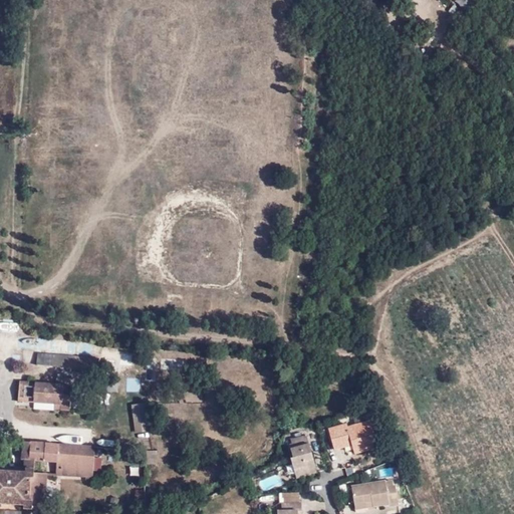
[(451,0),(438,0),(452,14),(459,8),(451,0)]
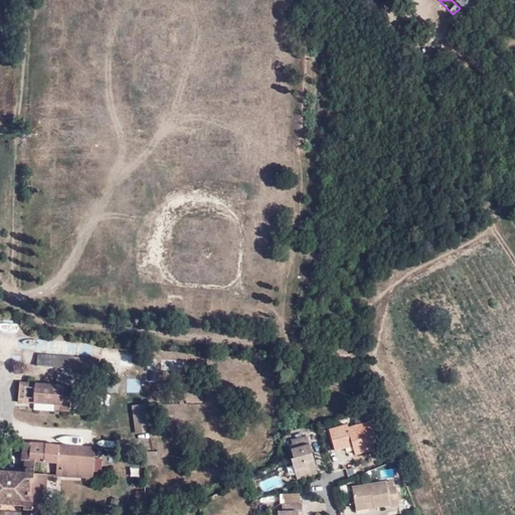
[(2,319),(2,333),(17,333),(17,319),(2,319)]
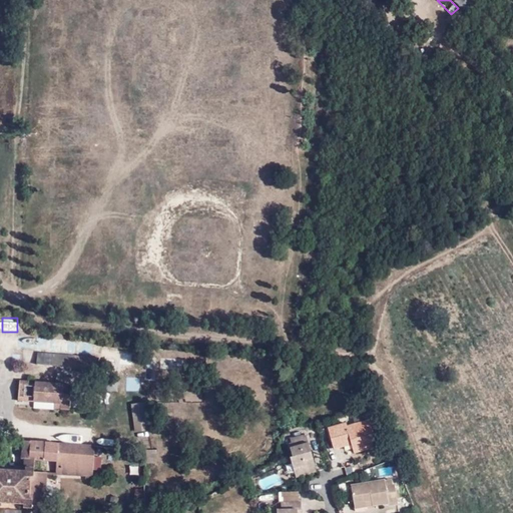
[(80,342),(79,354),(91,355),(92,343),(80,342)]
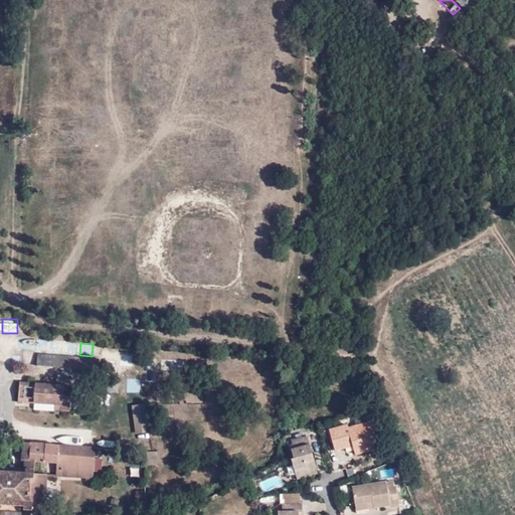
[(131,364),(130,353),(120,354),(122,365),(131,364)]
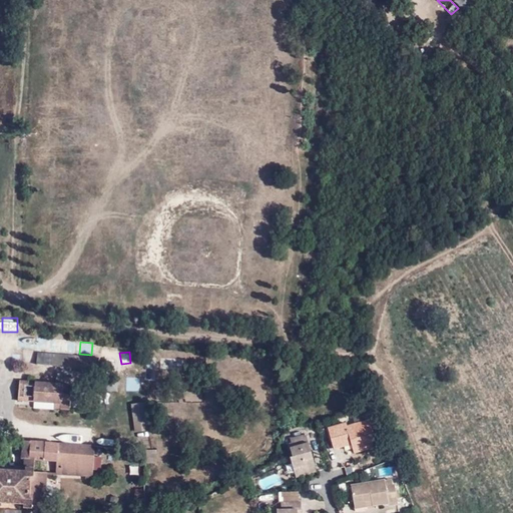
[(104,373),(112,374),(114,360),(106,359),(104,373)]
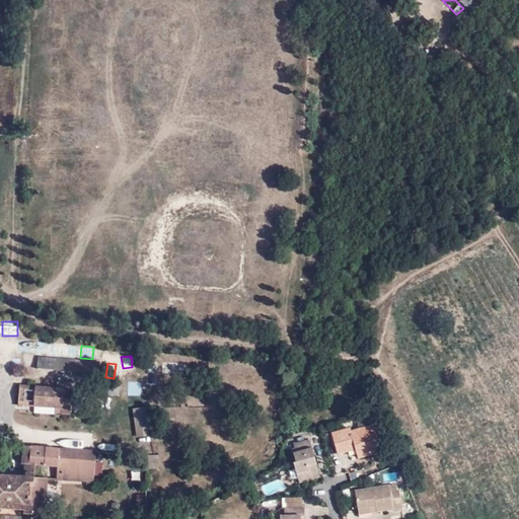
[(123,395),(143,394),(142,380),(122,381),(123,395)]
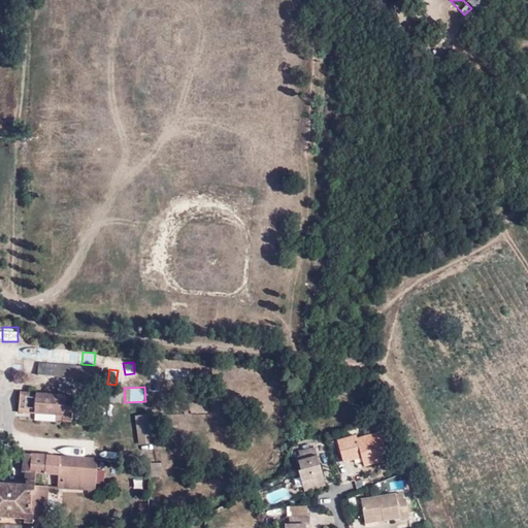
[(20,410),(54,414),(63,415),(61,421),(71,421),(73,395),(21,392),(20,410)]
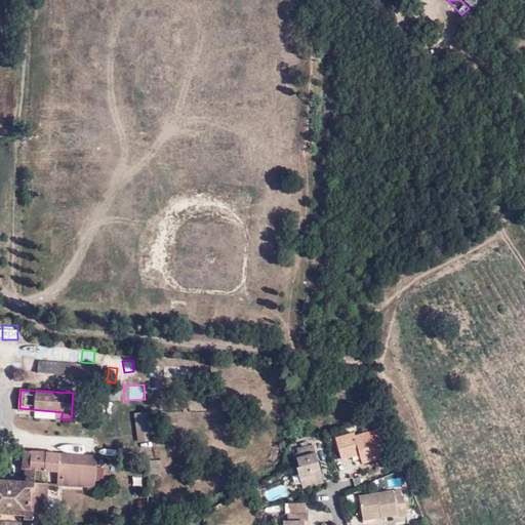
[(134,411),(136,441),(153,440),(151,410),(134,411)]
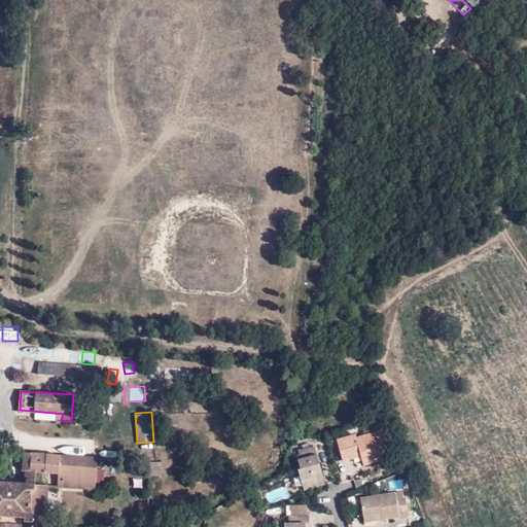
[(362,424),(363,432),(376,429),(375,422),(362,424)]
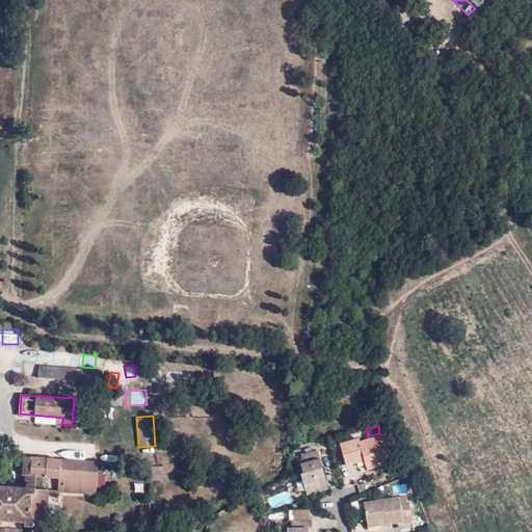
[(345,463),(356,462),(355,457),(364,455),(365,460),(366,468),(389,462),(383,436),(360,441),(358,439),(341,443),(345,463)]
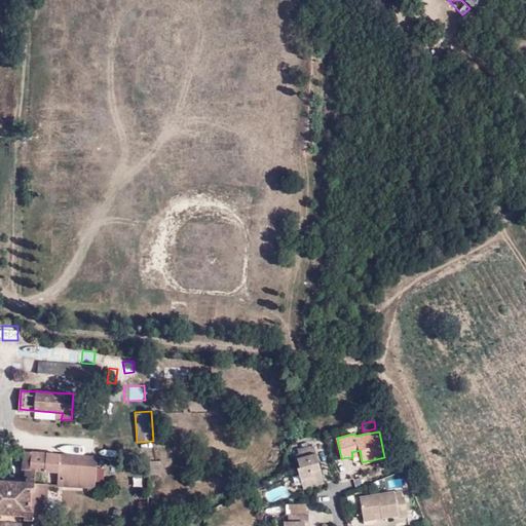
[(296,466),(301,484),(322,478),(312,444),(296,449),(297,453),(294,454),(298,466),(296,466)]
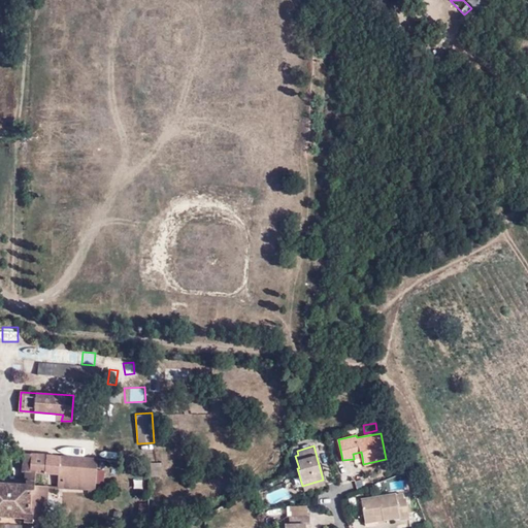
[(95,483),(97,459),(24,454),(23,470),(26,471),(36,471),(57,473),(62,473),(61,488),(94,490),(95,483)]
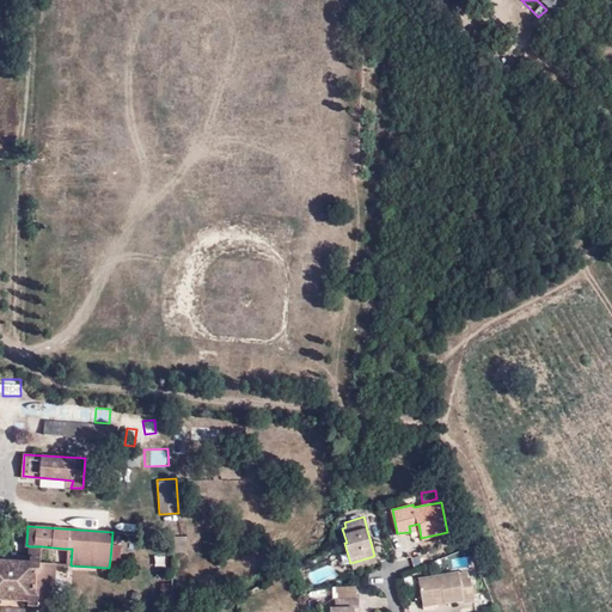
[(120,532),(112,532),(110,560),(118,560),(120,532)]
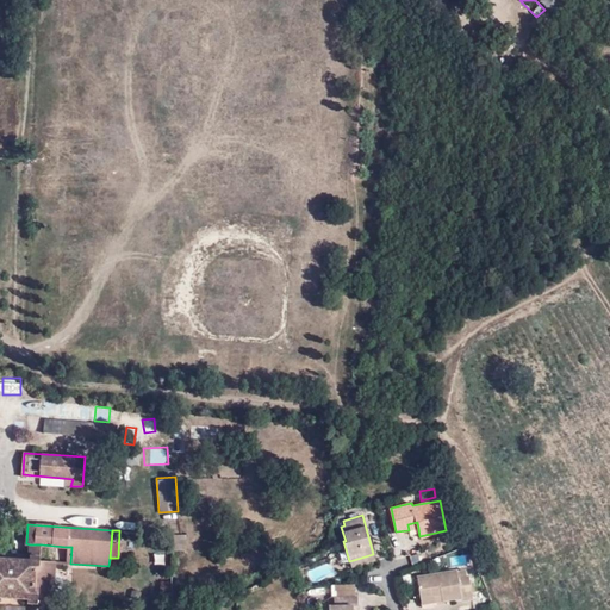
[(184,541),(173,540),(173,561),(182,562),(184,541)]
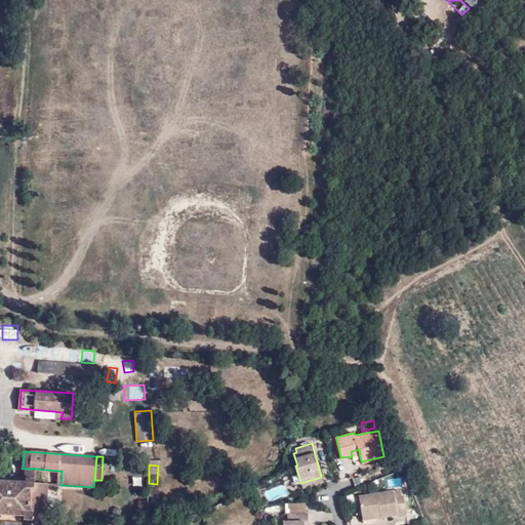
[(36,469),(26,469),(26,478),(36,478),(36,469)]
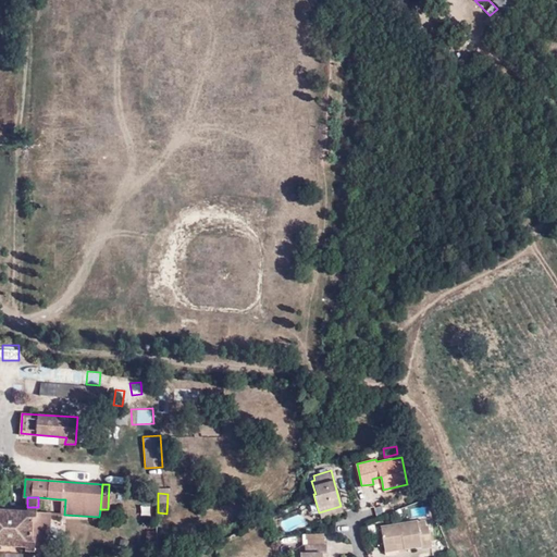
[(319,512),(320,516),(343,511),(341,506),(319,512)]
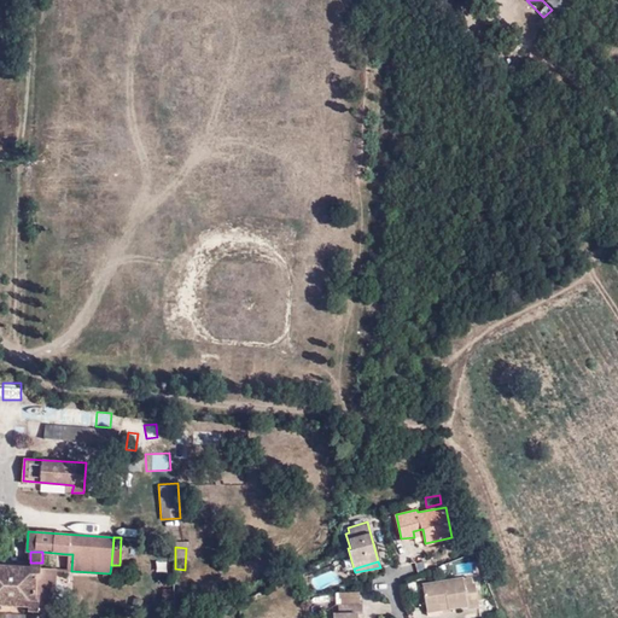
[(42,563),(30,563),(29,569),(0,566),(0,602),(27,605),(27,610),(53,611),(56,570),(42,569),(42,563)]
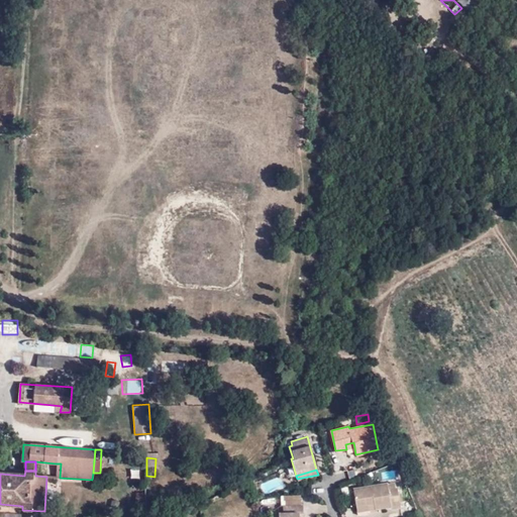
[(354,488),(356,504),(375,502),(377,506),(392,504),(393,507),(400,505),(399,488),(389,488),(388,483),(354,488)]
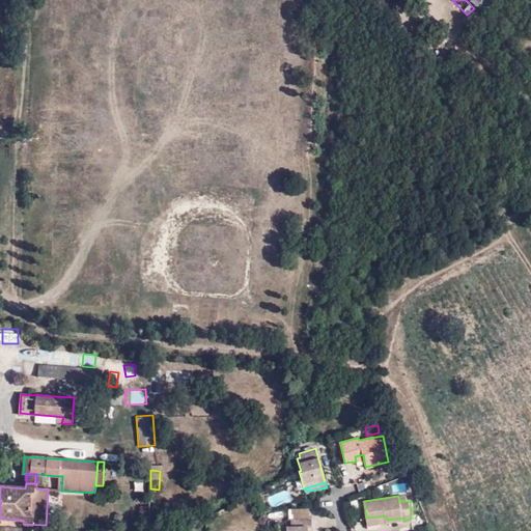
[(305,530),(306,526),(310,522),(310,518),(290,516),(289,526),(285,525),(285,530),(305,530)]
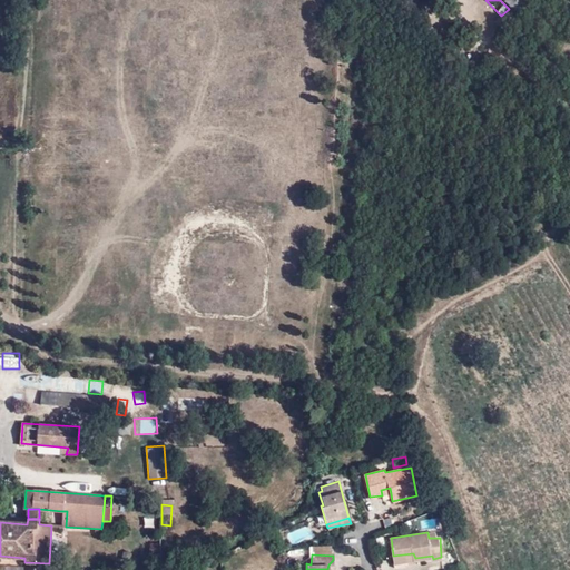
[(206,569),(213,567),(209,560),(190,569),(206,569)]
